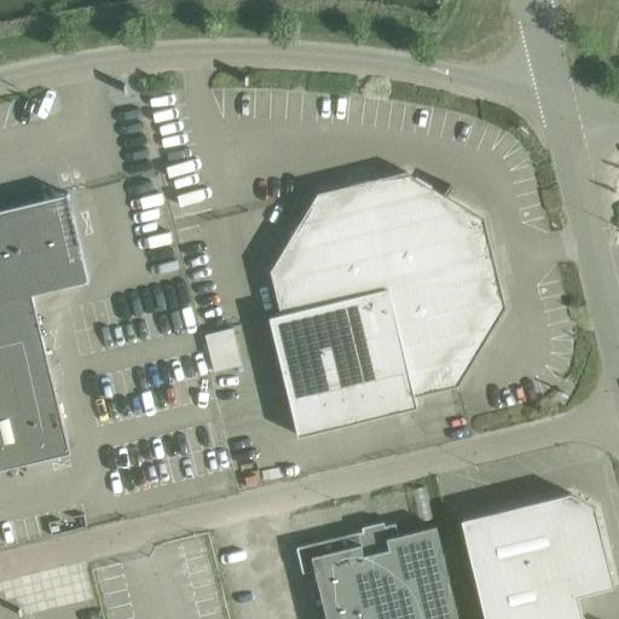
[(504,307),(484,219),(406,172),(318,194),(271,271),(281,314),(268,317),(299,437),(420,409),(416,397),(460,386),(504,307)]
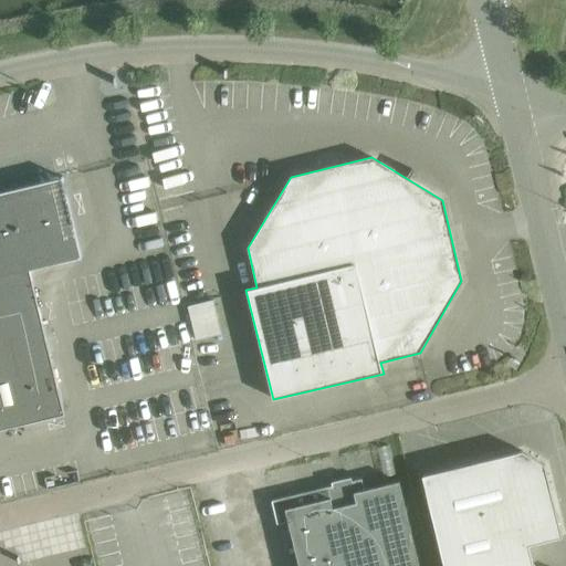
[(0,191),(0,429),(64,413),(30,270),(82,258),(62,177),(0,191)]
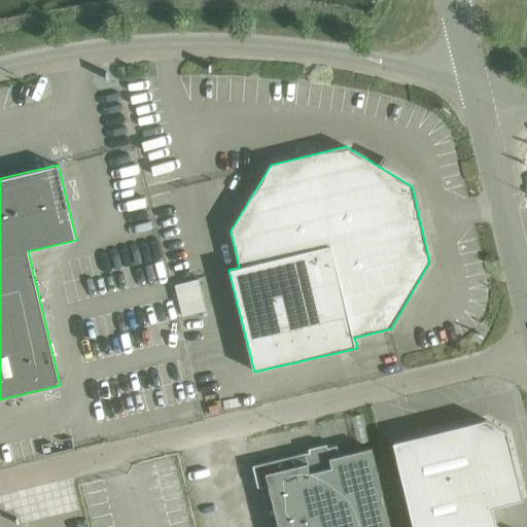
[(186,314),(212,307),(204,275),(178,282),(186,314)]
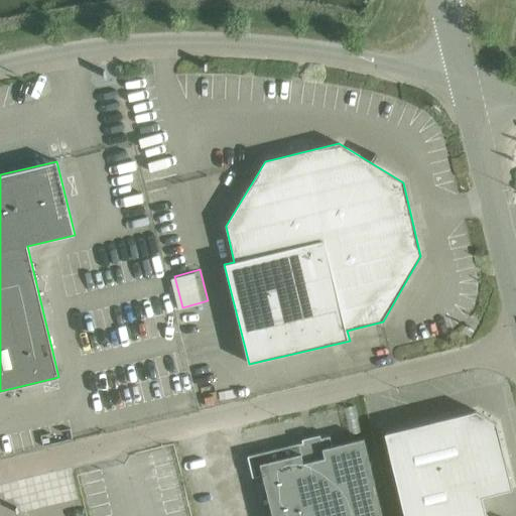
[(486,515),(482,496),(513,489),(497,423),(476,411),(385,433),(404,515),(486,515)]
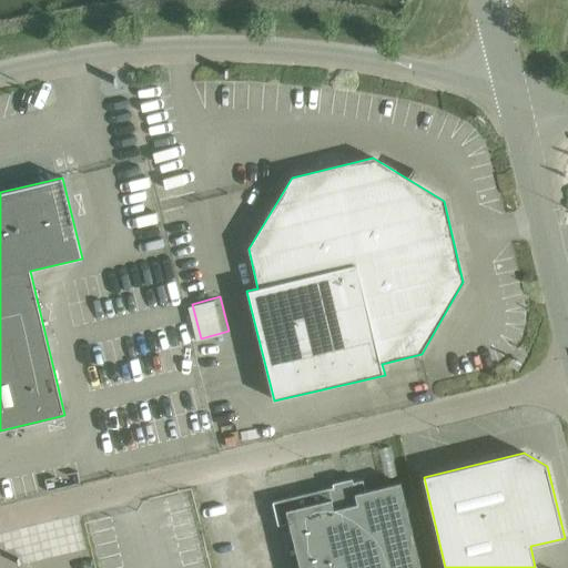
[(279,526),(288,523),(300,567),(421,567),(401,483),(365,490),(363,480),(272,503),(279,526)]
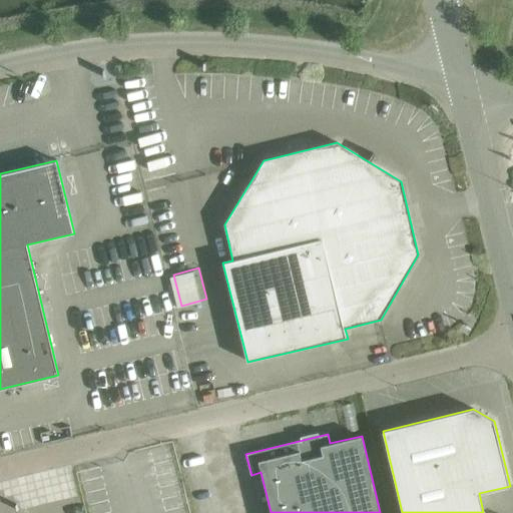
All buildings are outlined.
